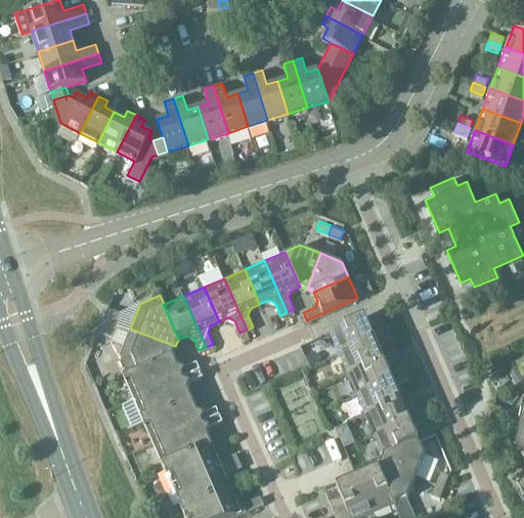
[(107,305),(103,316),(108,319),(117,322),(122,311),(107,305)]
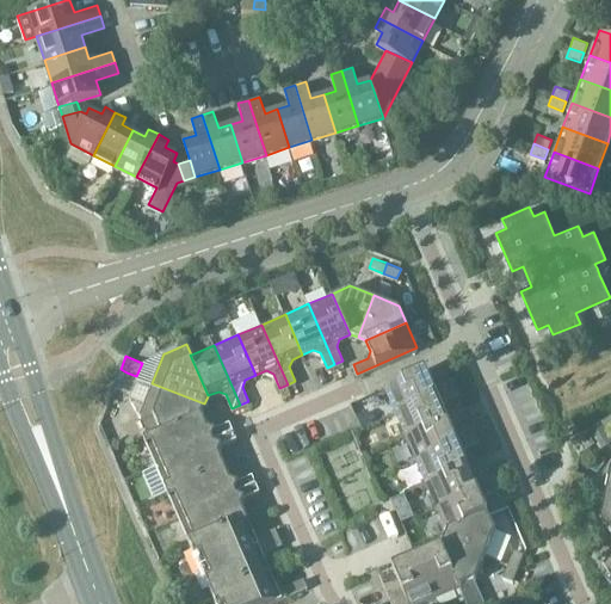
[(384,384),(395,410),(456,383),(452,376),(438,382),(431,378),(426,368),(384,384)]
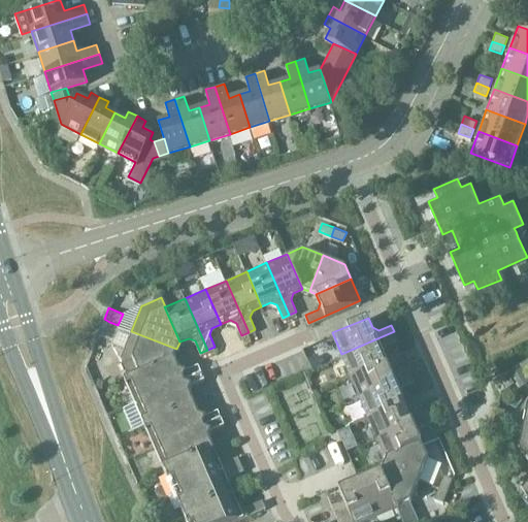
[(118,325),(109,322),(104,334),(112,337),(118,325)]
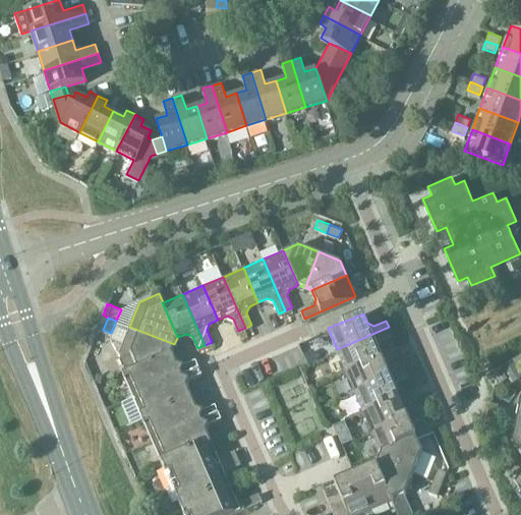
[(129,327),(120,351),(127,368),(136,365),(137,366),(172,351),(172,350),(174,344),(129,327)]
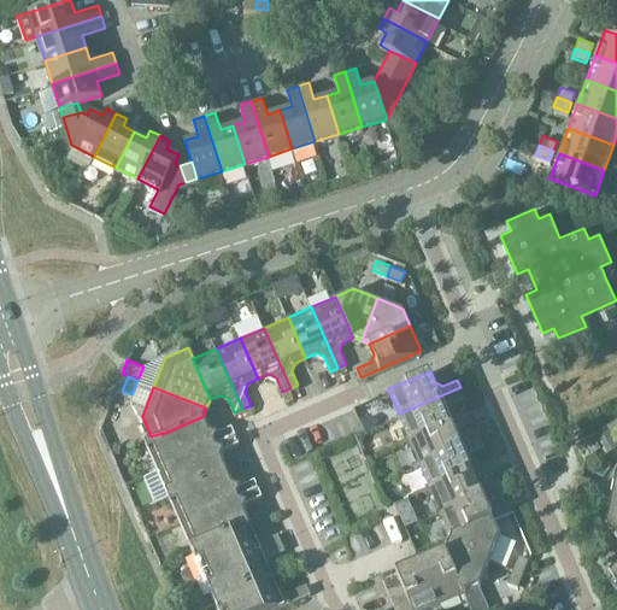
[(399,414),(410,438),(451,420),(446,409),(450,402),(464,396),(460,387),(399,414)]
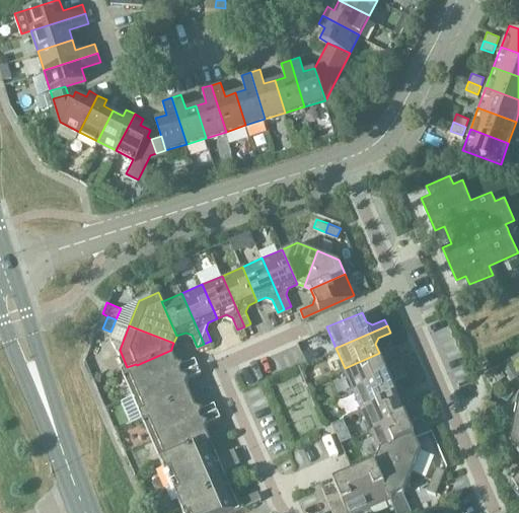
[(137,365),(136,364),(127,367),(122,370),(183,512),(186,512),(190,512),(224,512),(261,498),(257,490),(240,497),(234,495),(225,472),(227,466),(239,460),(233,447),(221,452),(215,450),(205,428),(208,421),(220,416),(214,402),(202,408),(196,406),(186,383),(189,376),(201,371),(195,358),(182,363),(176,361),(171,350),(137,365)]
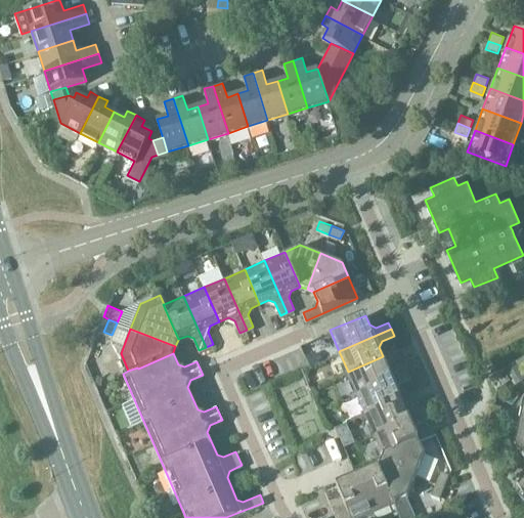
[(348,372),(357,392),(408,370),(405,362),(393,369),(387,365),(383,356),(348,372)]
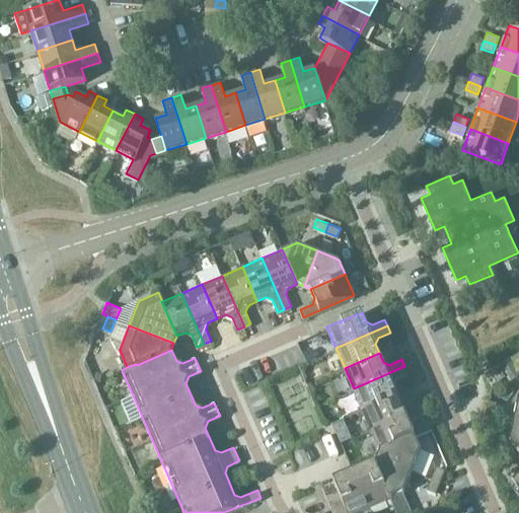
[(485,372),(492,383),(505,375),(498,364),(485,372)]
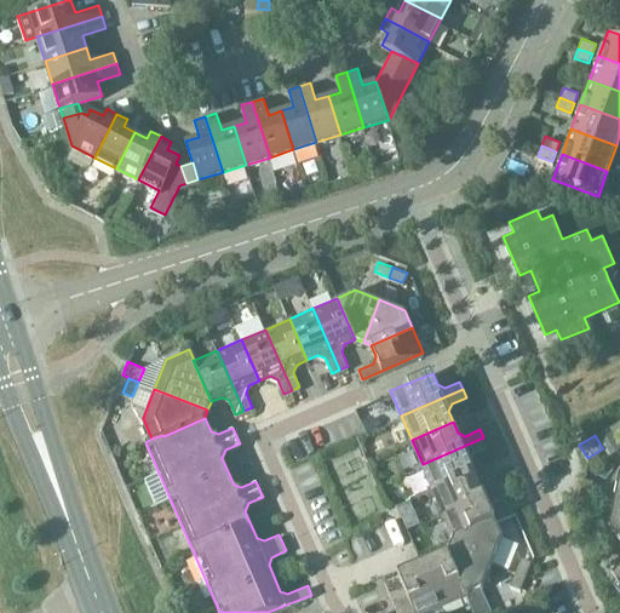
[(483,437),(423,464),(432,488),(474,470),(469,459),(472,452),(487,446),(483,437)]
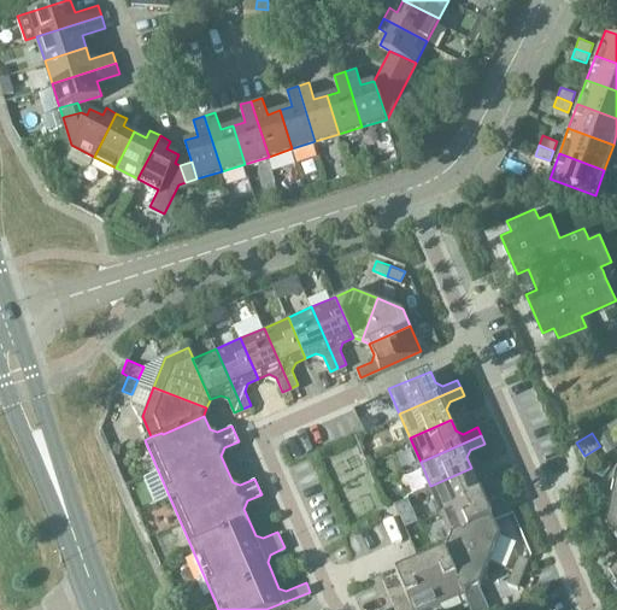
[(430,486),(441,509),(501,482),(499,475),(483,481),(476,479),(471,468),(430,486)]
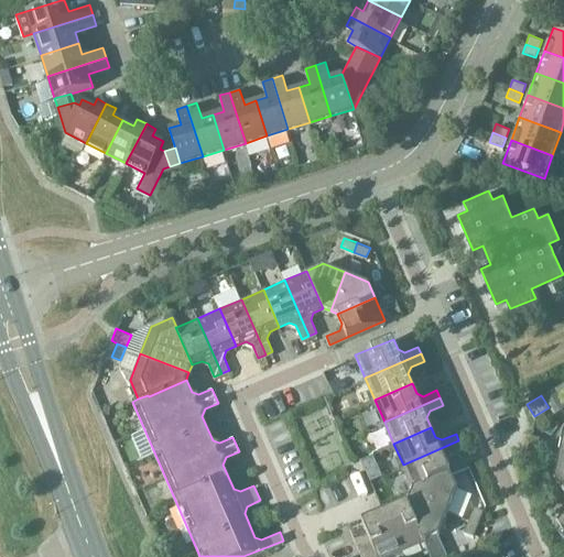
[(530,434),(528,447),(537,449),(540,435),(530,434)]
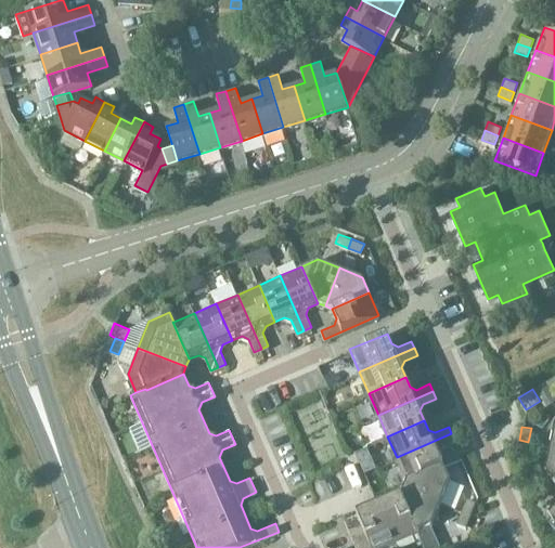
[(397,457),(407,479),(443,464),(439,454),(441,447),(454,441),(451,433),(397,457)]
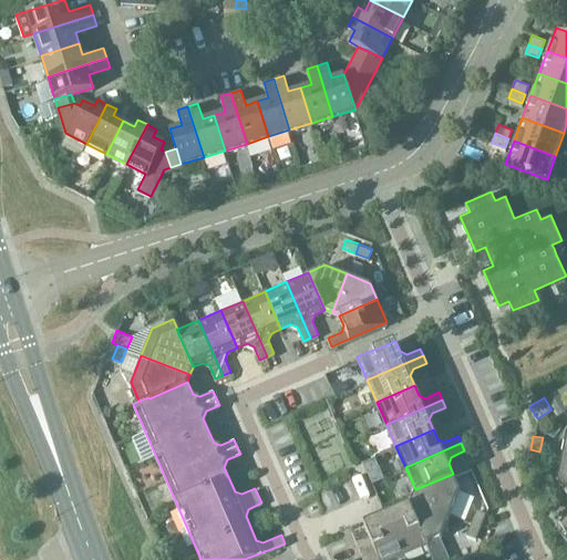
[(531,449),(527,463),(537,465),(539,452),(531,449)]
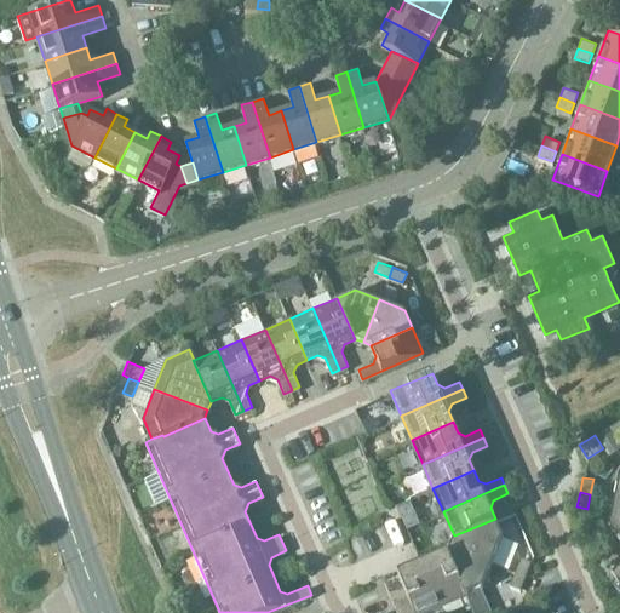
[(609,526),(619,542),(619,540),(619,499),(614,499),(609,526)]
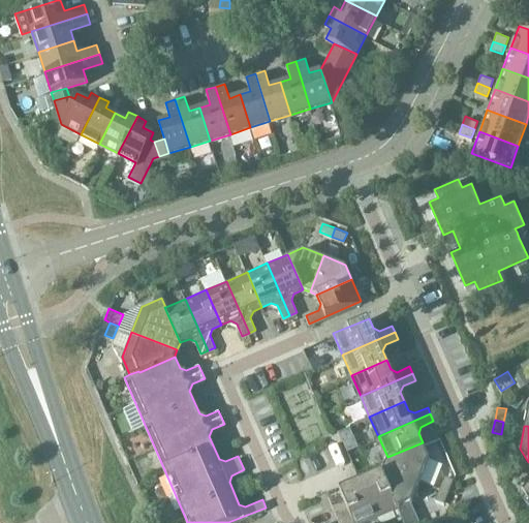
[(387,458),(384,464),(421,479),(429,457),(423,442),(387,457),(387,458)]
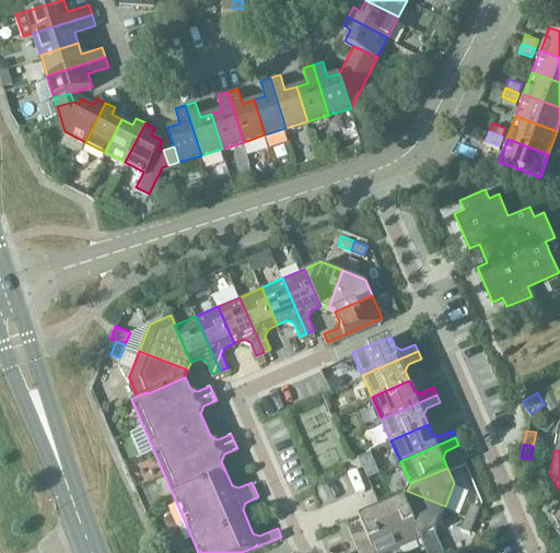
[(404,497),(420,536),(436,528),(445,506),(407,491),(405,497),(404,497)]
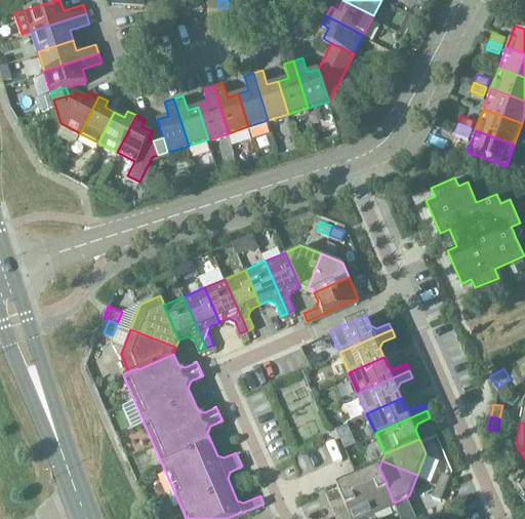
[(394,503),(378,467),(369,471),(363,469),(360,475),(358,476),(373,511),(394,503)]
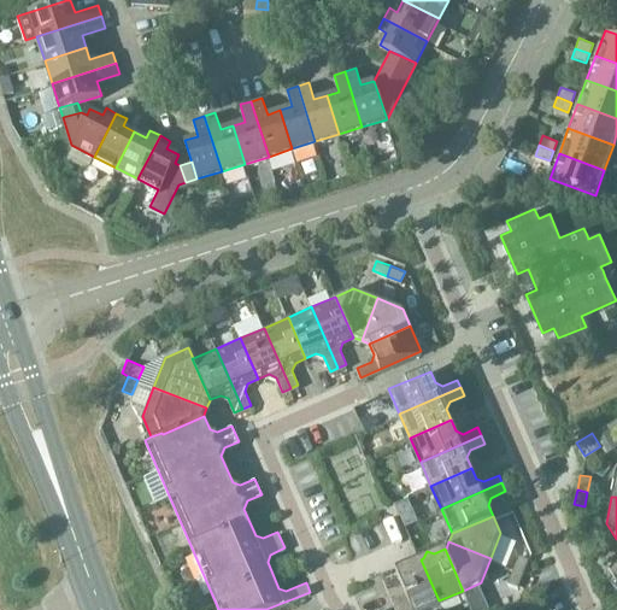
[(513,567),(523,570),(529,557),(518,553),(513,567)]
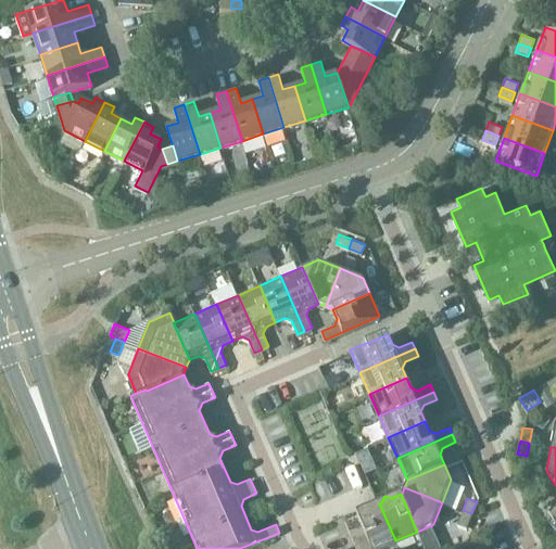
[(376,548),(395,540),(379,503),(378,505),(370,501),(368,509),(357,513),(361,522),(364,531),(368,538),(371,547),(371,548),(376,548)]
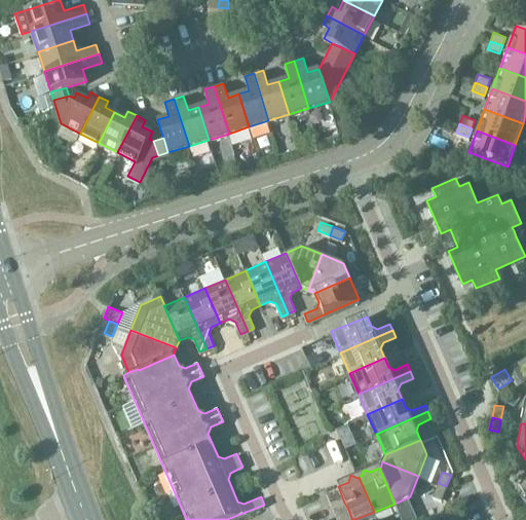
[(446,486),(438,483),(433,495),(441,498),(446,486)]
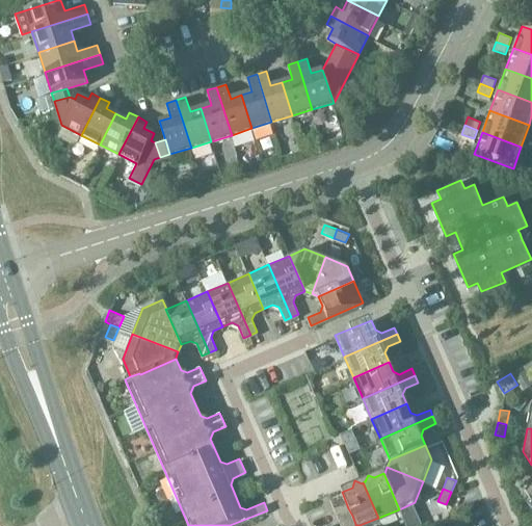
[(334,505),(345,500),(342,492),(329,497),(334,505)]
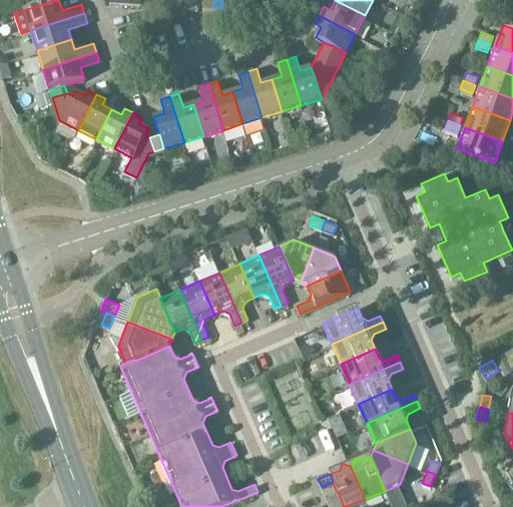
[(322,487),(325,495),(336,490),(333,482),(322,487)]
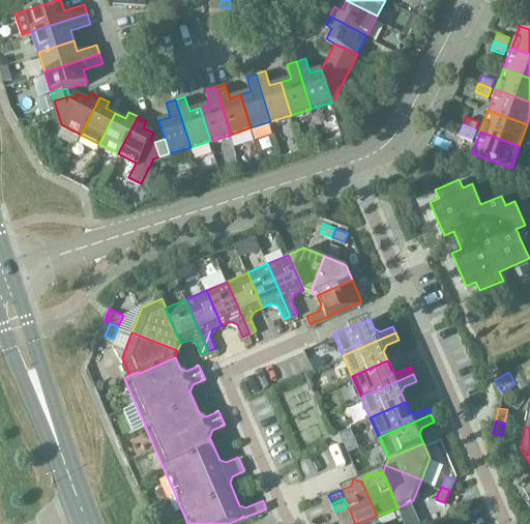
[(347,506),(335,512),(339,519),(351,514),(347,506)]
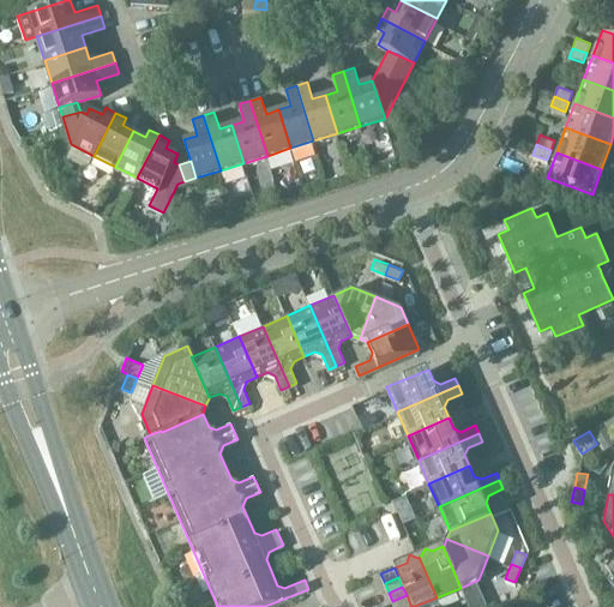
[(392,601),(395,606),(404,606),(410,605),(407,595),(392,601)]
